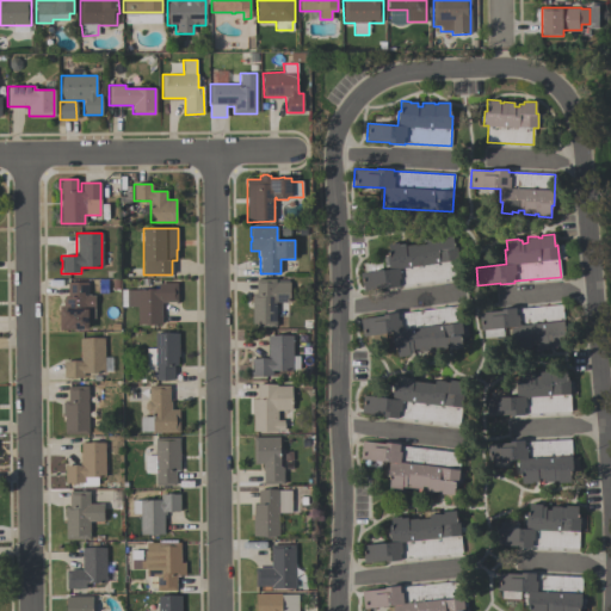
[(400,285),(400,287),(363,292),(359,273),(389,269),(387,255),(389,254),(388,244),(399,242),(399,245),(405,244),(405,245),(426,242),(425,241),(440,239),(440,238),(452,235),(458,277),(400,285)]
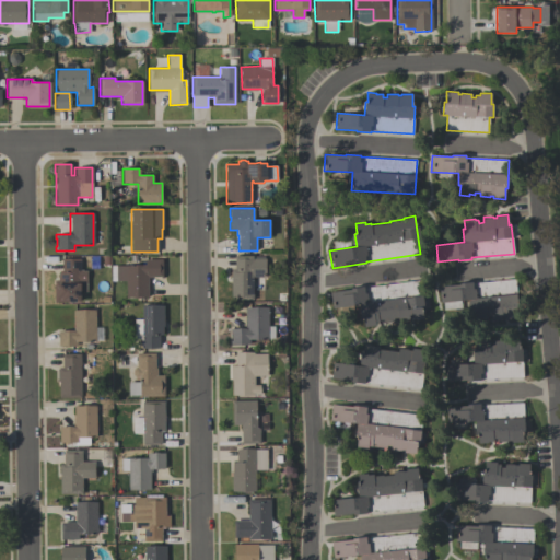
[(231,300),(231,269),(234,269),(234,256),(253,256),(253,258),(255,258),(255,256),(264,256),(264,259),(266,259),(266,277),(253,277),(253,300),(231,300)]
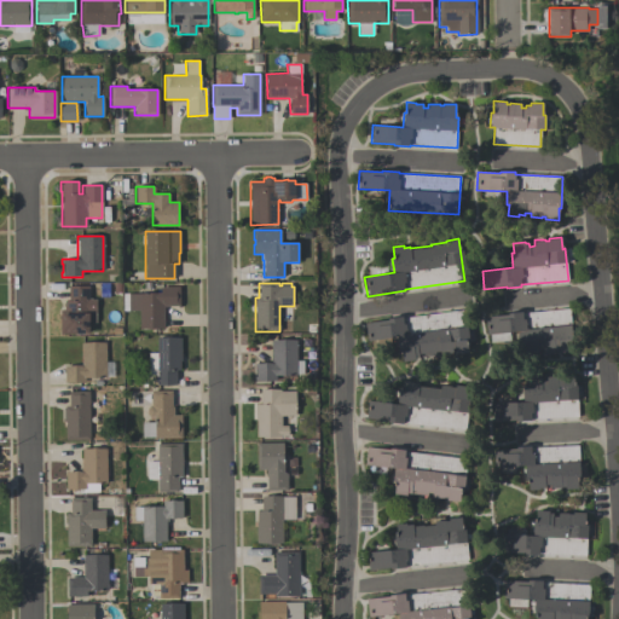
[(96,300),(96,323),(88,323),(88,334),(59,334),(59,310),(64,310),(64,301),(68,301),(68,285),(88,285),(88,300),(96,300)]
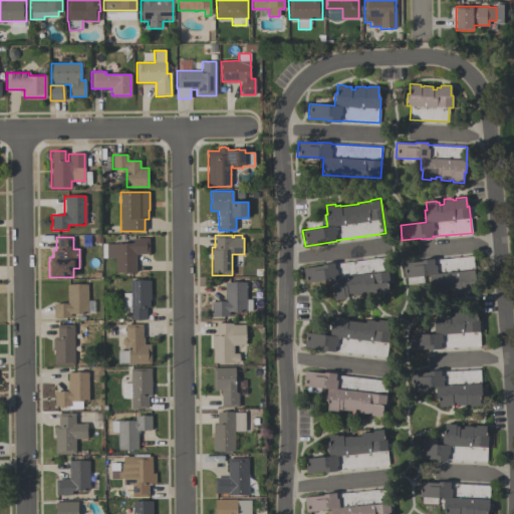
[(136,273),(115,273),(115,258),(102,258),(102,244),(133,244),(133,239),(149,239),(149,254),(136,254),(136,273)]
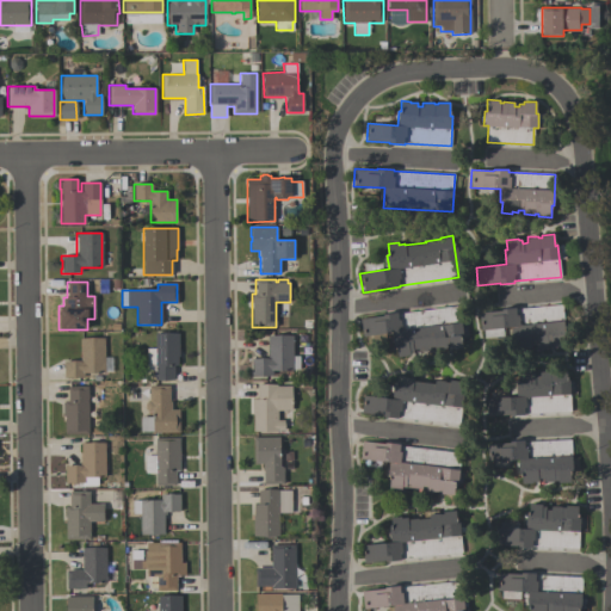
[(516,309),(562,304),(565,334),(563,334),(565,346),(551,347),(550,345),(547,346),(547,347),(536,349),(536,345),(531,345),(532,350),(516,351),(514,339),(512,339),(511,327),(480,329),(479,313),(501,310),(501,309),(516,308),(516,309)]
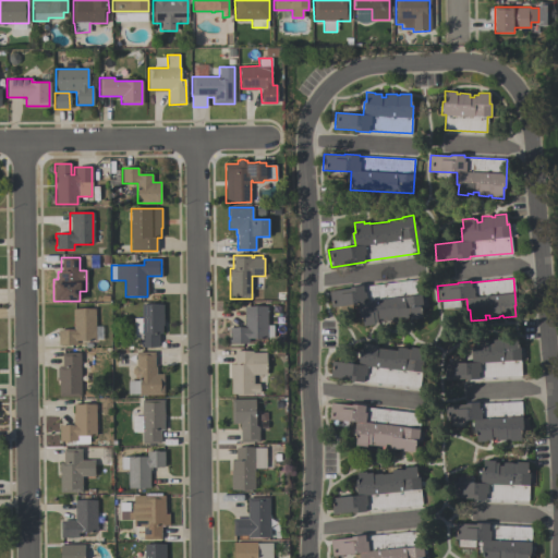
[(363,287),(419,279),(423,307),(421,307),(422,318),(411,319),(411,318),(398,319),(397,316),(391,317),(392,323),(380,325),(379,320),(374,322),(374,324),(363,326),(362,316),(359,316),(358,304),(330,307),(328,291),(349,289),(349,288),(363,286),(363,287)]
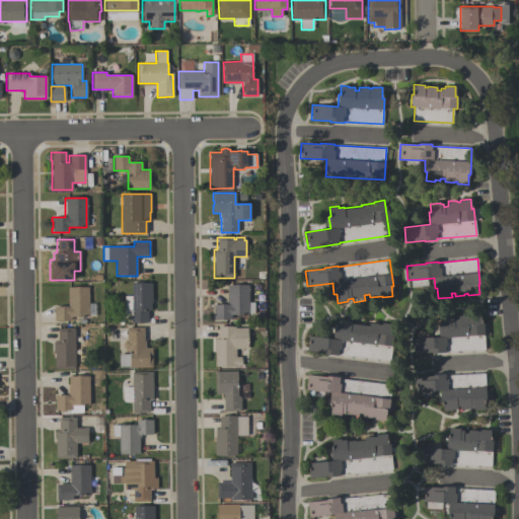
[(411,281),(411,288),(428,286),(427,279),(411,281)]
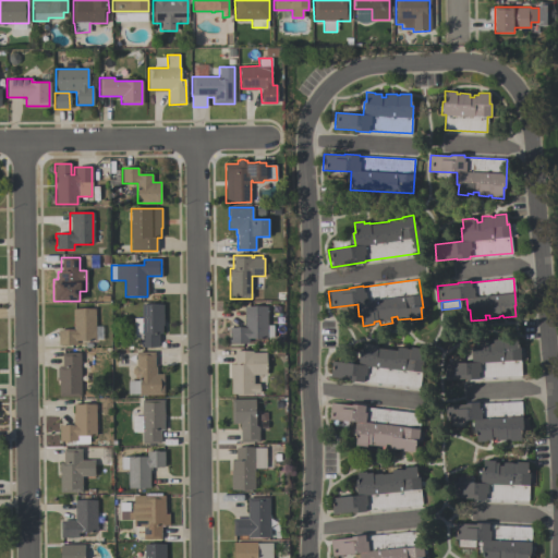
[(141,347),(141,338),(134,338),(134,317),(141,317),(141,304),(164,304),(164,326),(162,326),(162,335),(158,335),(158,347),(141,347)]
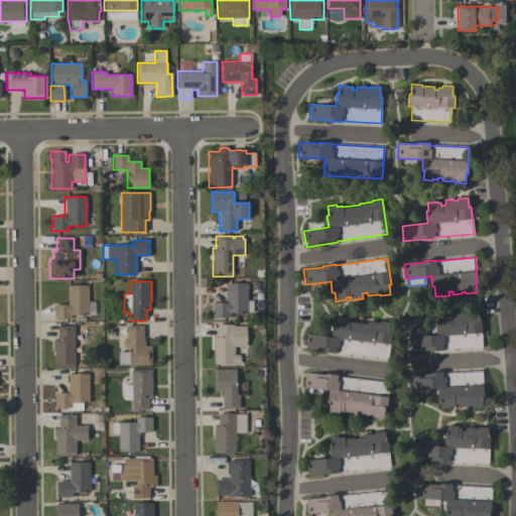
[(247,283),(247,300),(253,300),(253,312),(247,312),(247,313),(230,313),(230,317),(213,317),(213,314),(214,314),(214,306),(213,306),(213,302),(226,302),(226,283),(247,283)]
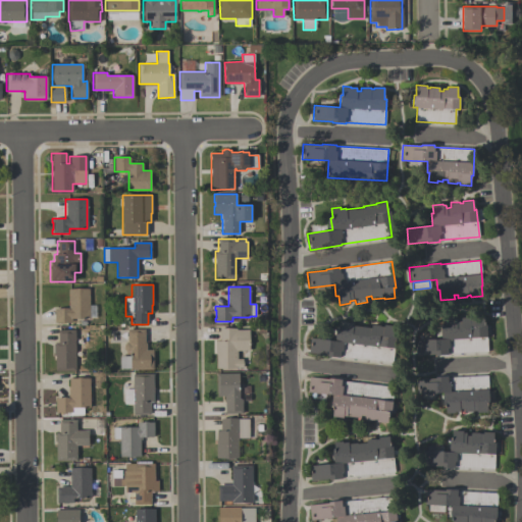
[(89,318),(71,318),(71,323),(54,323),(54,309),(68,309),(68,290),(89,290),(89,318)]
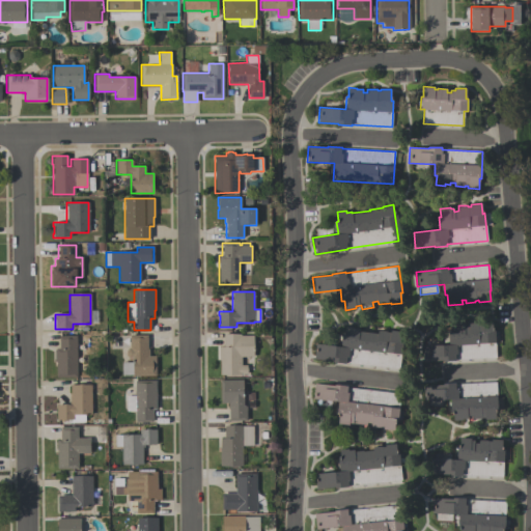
[(496,358),(455,359),(455,361),(423,362),(422,345),(448,344),(448,333),(450,333),(450,324),(460,323),(460,325),(464,324),(465,327),(469,327),(469,324),(478,324),(481,324),(481,323),(492,323),(492,330),(495,330),(496,358)]
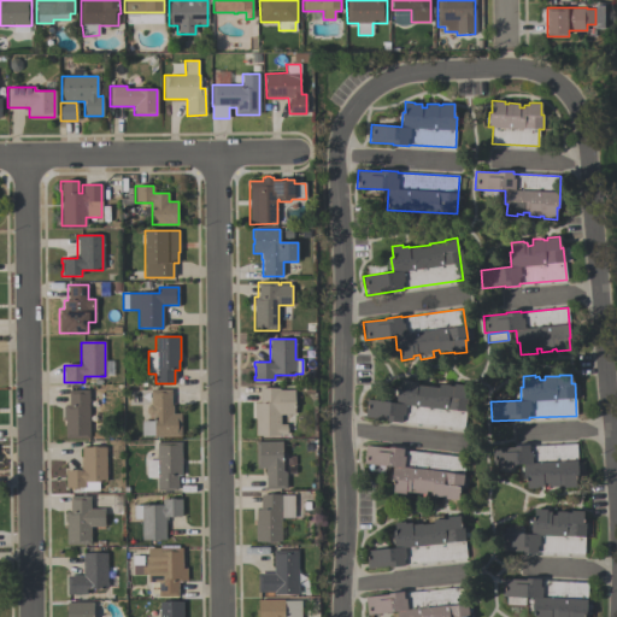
[(401,421),(401,423),(386,421),(386,419),(365,417),(368,399),(397,403),(398,389),(400,389),(401,378),(411,380),(411,381),(418,382),(417,385),(438,387),(439,385),(453,386),(453,385),(468,386),(466,398),(468,398),(464,428),(401,421)]
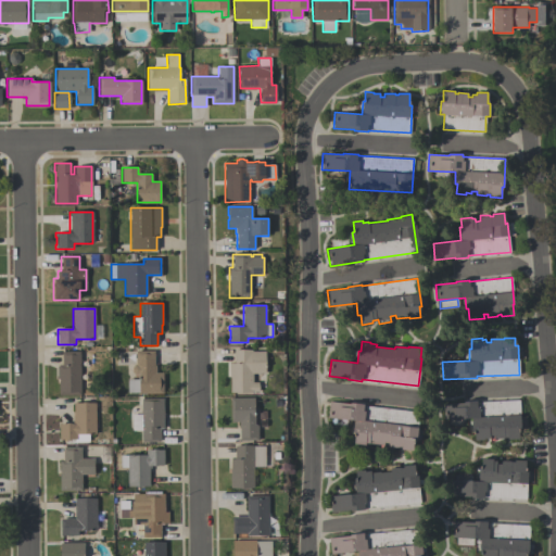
[(265,352),(265,374),(253,374),(253,382),(260,382),(260,393),(230,393),(230,377),(229,377),(229,363),(234,363),(234,350),(252,350),(252,352),(265,352)]
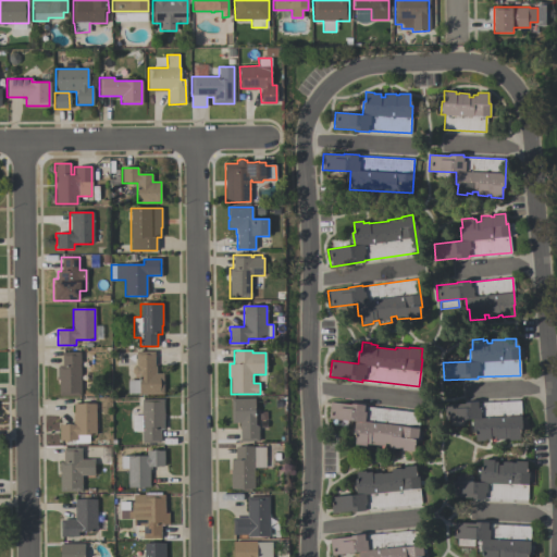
[(163,373),(163,395),(139,395),(139,394),(127,394),(127,380),(138,380),(138,376),(135,376),(132,373),(132,369),(134,366),(135,366),(135,351),(155,351),(155,367),(156,367),(156,373),(163,373)]
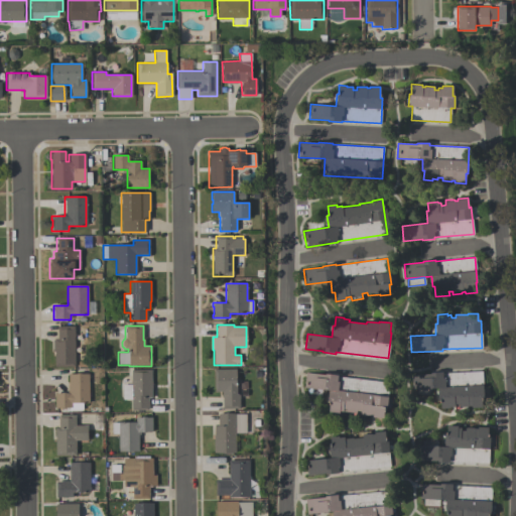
[(54,367),(54,352),(52,352),(52,340),(53,340),(53,339),(57,339),(57,327),(74,327),(75,367),(54,367)]
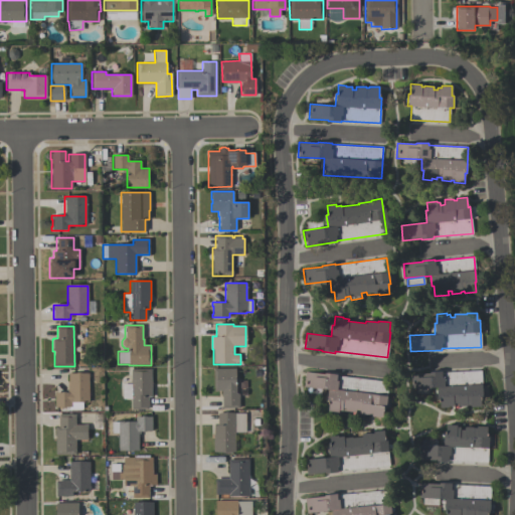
[(222,408),(222,390),(214,390),(214,368),(235,368),(235,393),(238,393),(238,408),(222,408)]
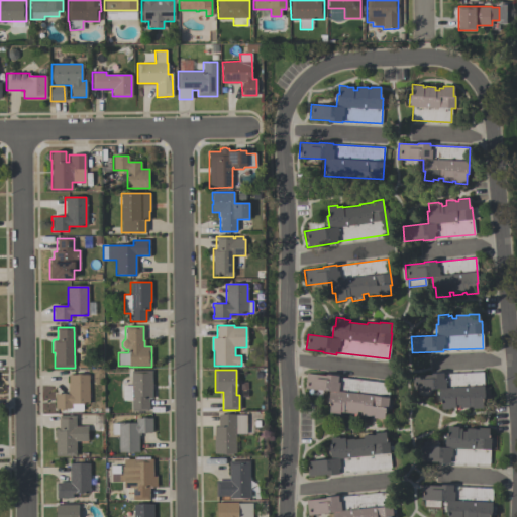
[(151,371),(151,399),(148,399),(148,411),(131,411),(131,371),(151,371)]
